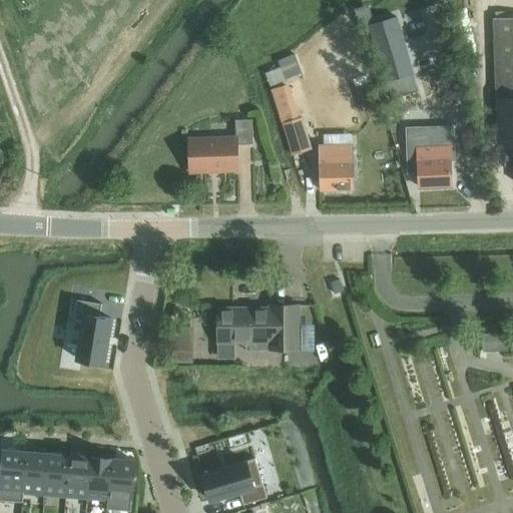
[(397,17),(368,26),(385,82),(414,74),(397,17)]
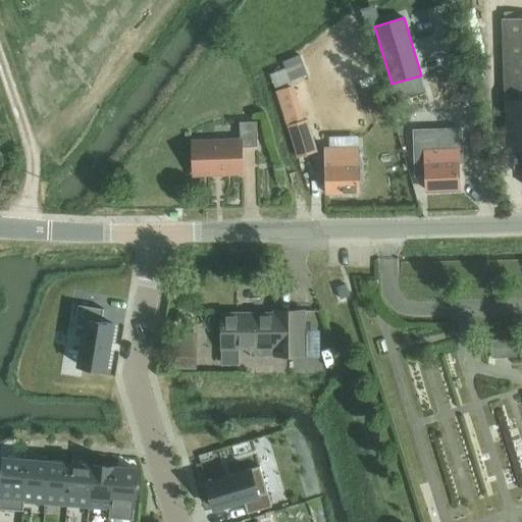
[(521,17),(502,18),(507,149),(521,148),(521,17)]
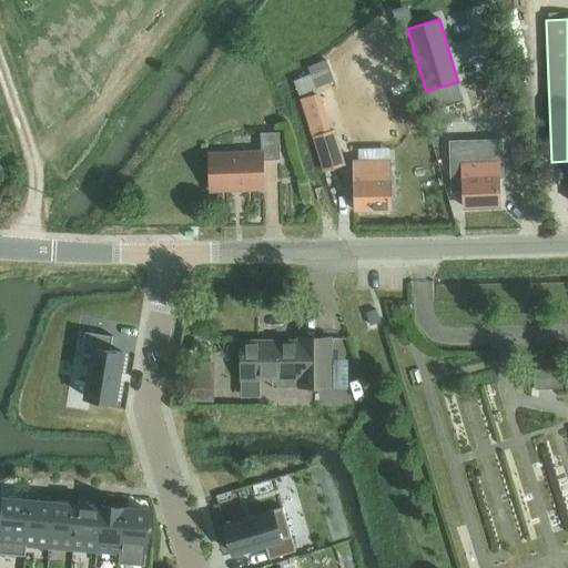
[(311,75),(316,88),(335,79),(325,60),(307,67),(311,75)]
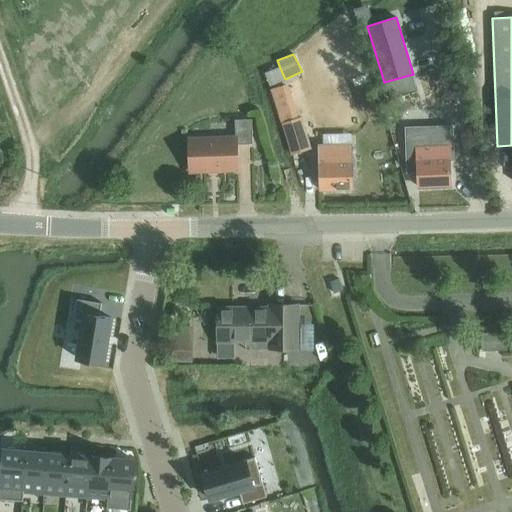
[(280,68),(265,74),(270,87),(285,81),(285,79),(280,68)]
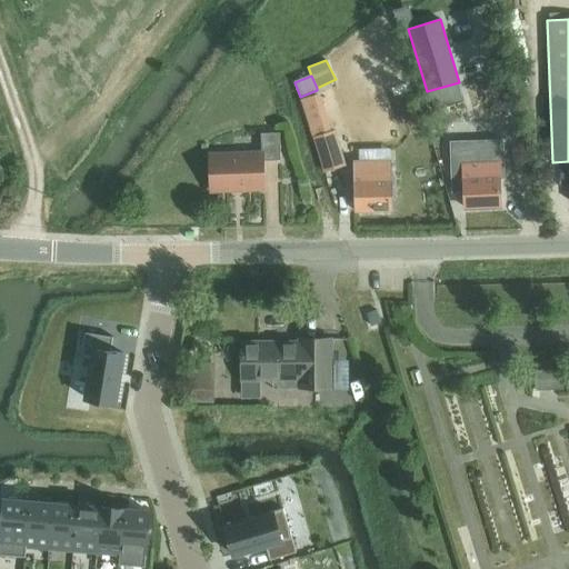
[(320,92),(300,99),(310,131),(330,126),(320,92)]
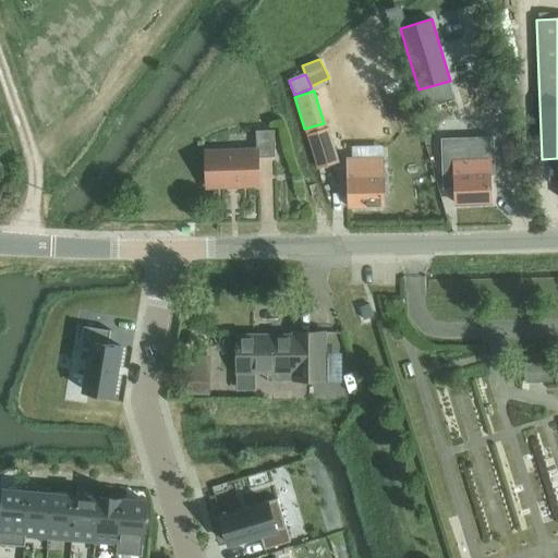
[(324,123),(304,129),(307,138),(317,169),(318,169),(340,162),(329,128),(325,130),(324,123)]
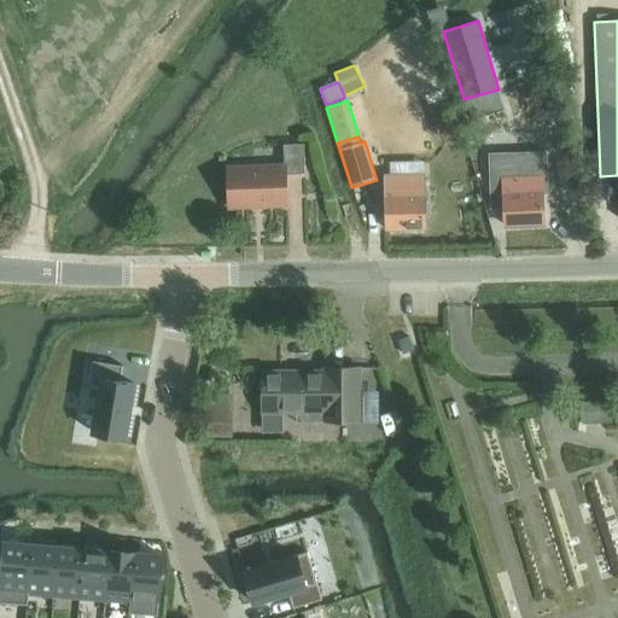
[(228,168),(229,208),(287,205),(286,175),(305,174),(304,144),(284,145),(285,167),(228,168)]
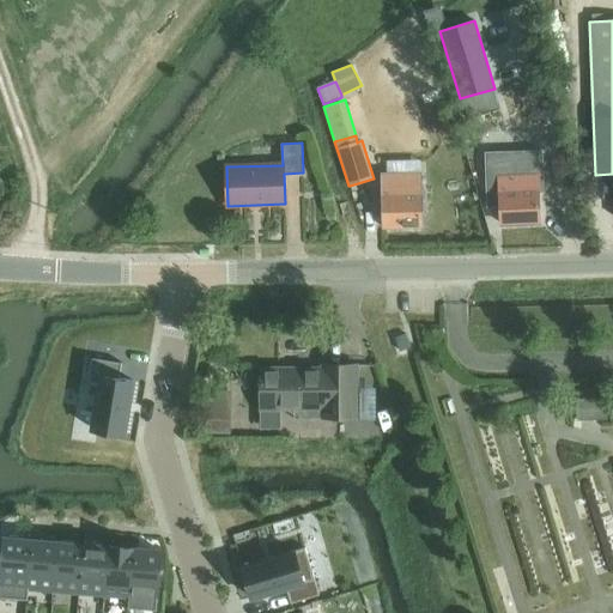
[(541,151),(485,152),(487,207),(496,207),(496,205),(501,205),(502,224),(540,223),(538,193),(544,193),(541,151)]
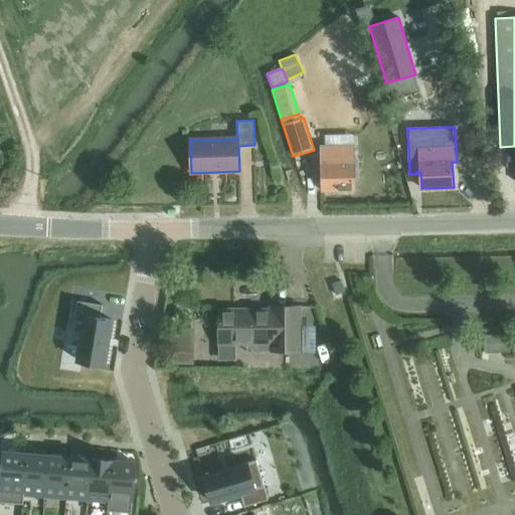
[(354,146),(322,147),(322,191),(355,190),(354,146)]
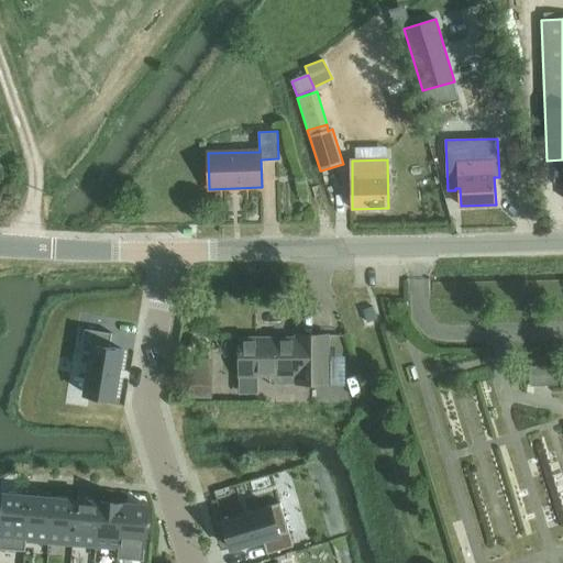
[(373,307),(363,311),(367,323),(377,319),(373,307)]
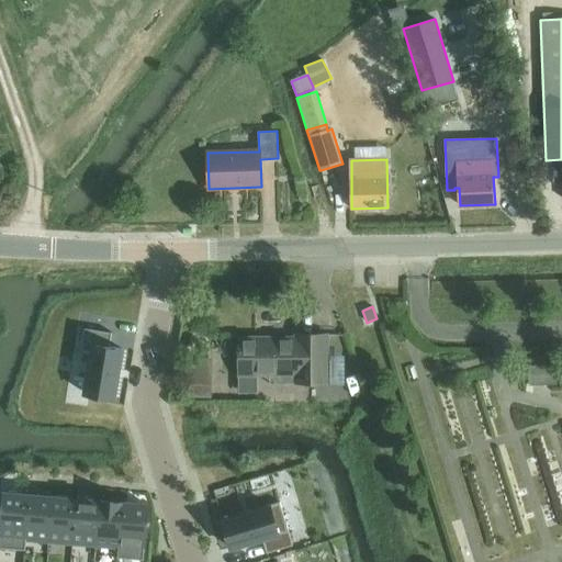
[(85,329),(82,344),(92,346),(85,394),(114,400),(122,350),(109,348),(111,334),(85,329)]
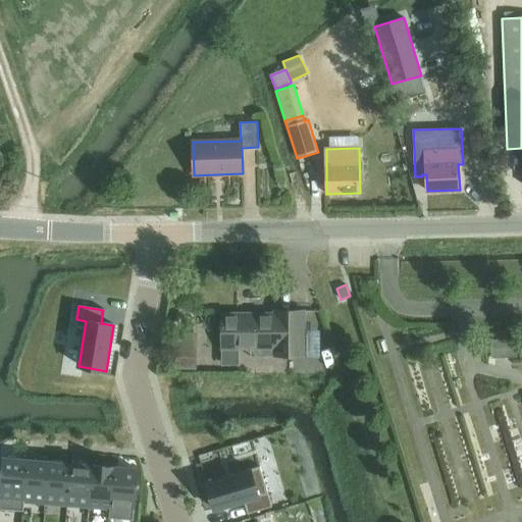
[(253,313),(222,313),(222,350),(239,350),(250,350),(262,350),(262,357),(306,357),(306,310),(274,310),(274,313),(253,313)]
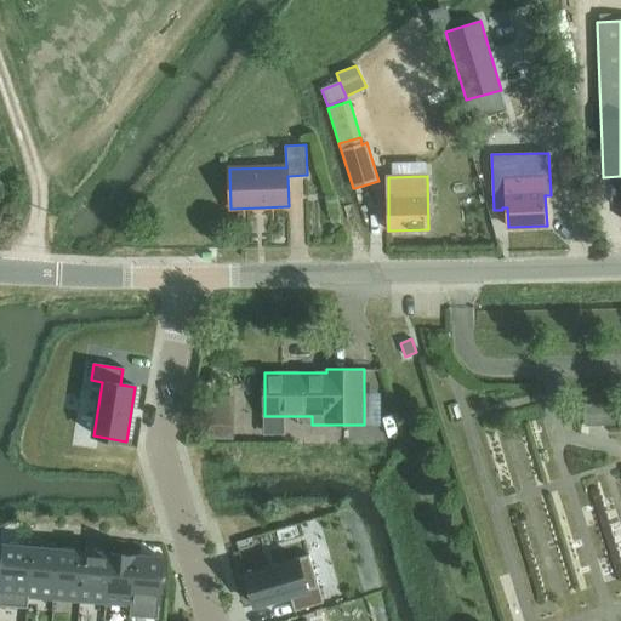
[(584,426),(590,426),(616,426),(615,403),(584,404),(584,426)]
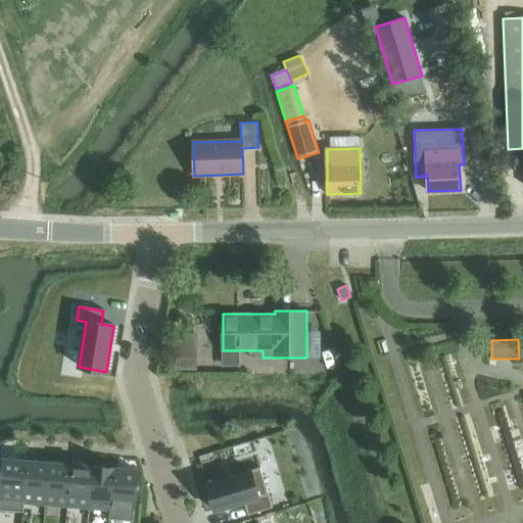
[(175,348),(175,370),(197,370),(197,348),(175,348)]
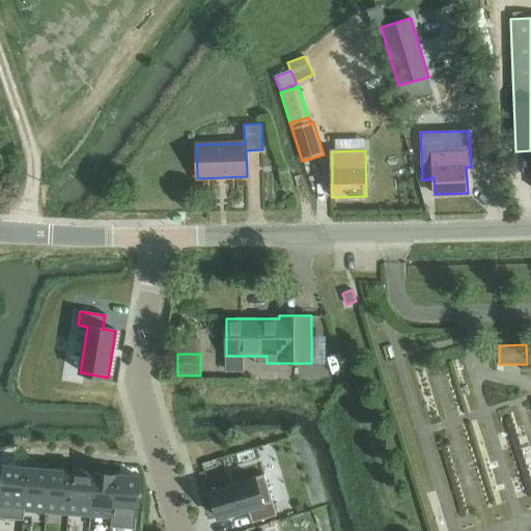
[(0,518),(24,521),(24,510),(23,510),(26,469),(16,468),(16,466),(7,465),(7,467),(3,467),(1,491),(0,491),(0,518)]
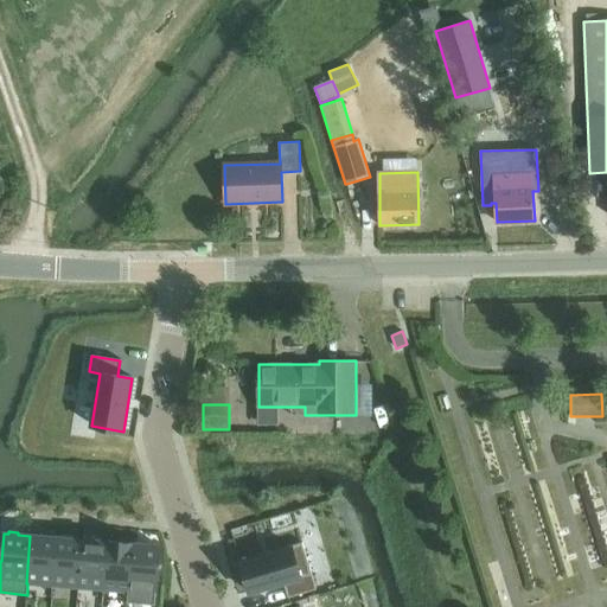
[(30,536),(26,583),(27,583),(52,586),(56,538),(30,536)]
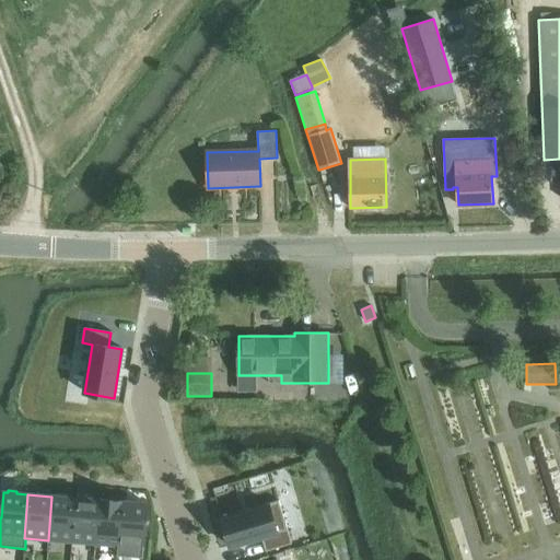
[(51,497),(48,540),(72,541),(76,498),(63,498),(63,496),(55,494),(55,497),(51,497)]
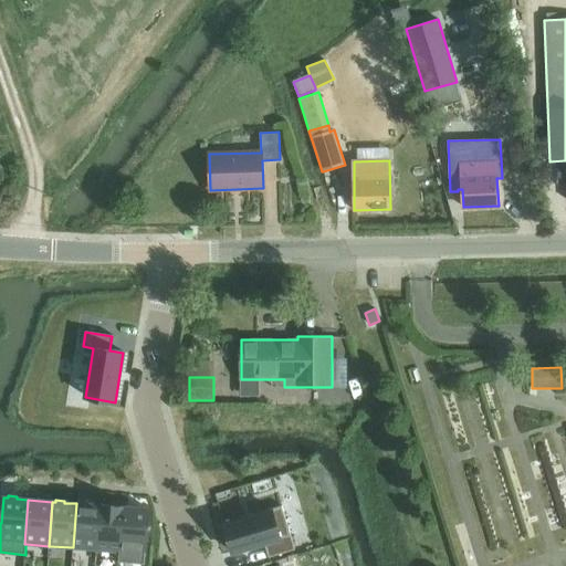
[(76,503),(73,547),(96,549),(101,505),(76,503)]
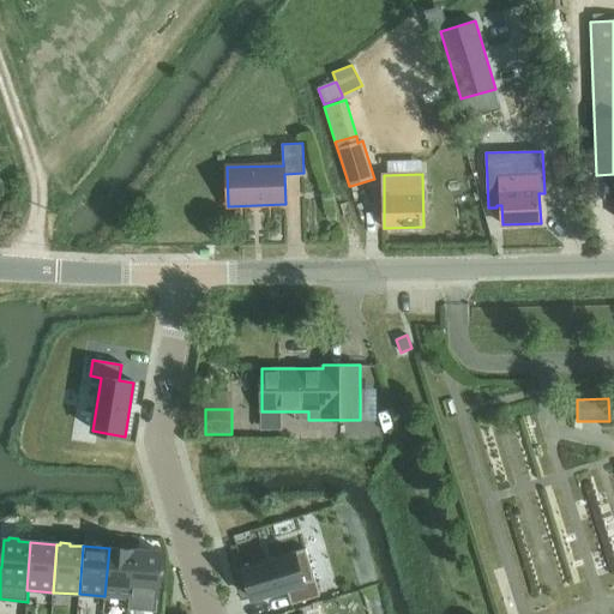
[(109,548),(104,596),(130,599),(131,599),(134,551),(109,548)]
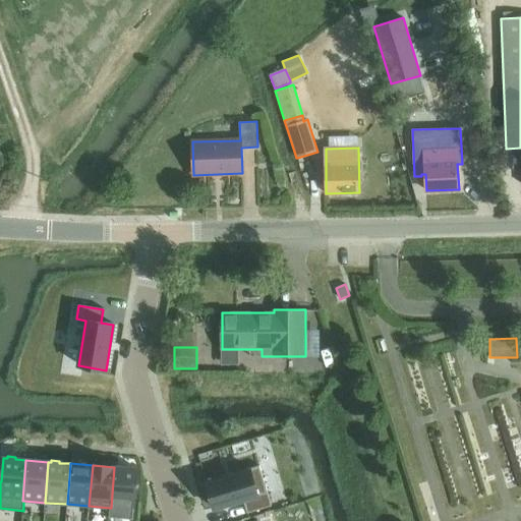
[(110,508),(109,517),(132,519),(136,469),(133,469),(133,467),(125,466),(125,468),(114,467),(111,508),(110,508)]
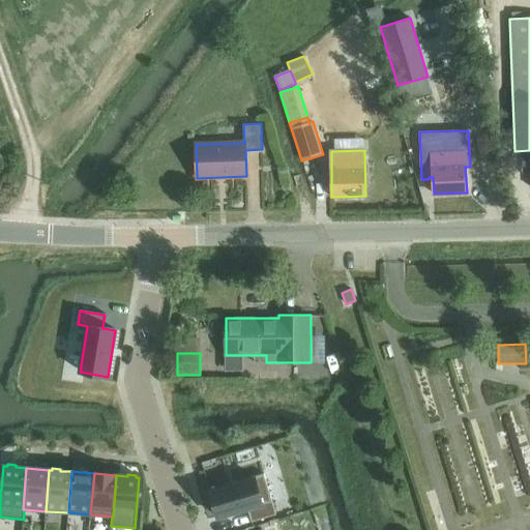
[(264,474),(209,491),(217,518),(247,508),(252,522),(275,514),(264,474)]
